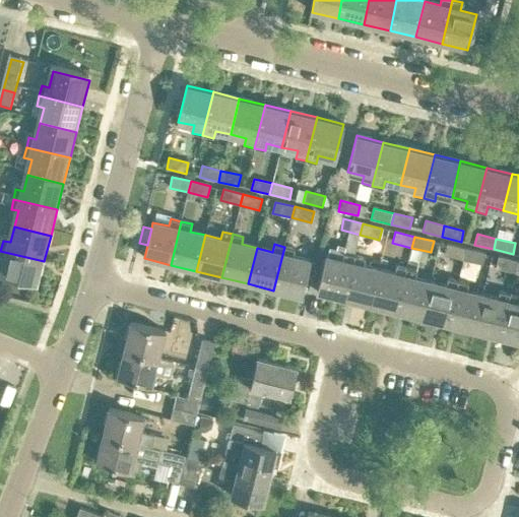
[(444,255),(463,260),(465,249),(447,245),(444,255)]
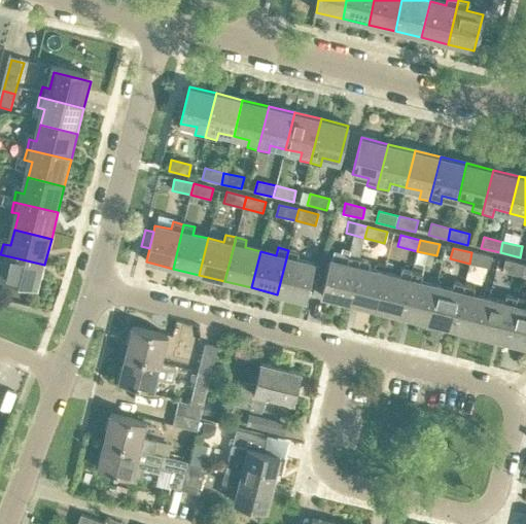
[(288,250),(277,294),(304,301),(313,265),(296,260),(299,252),(288,250)]
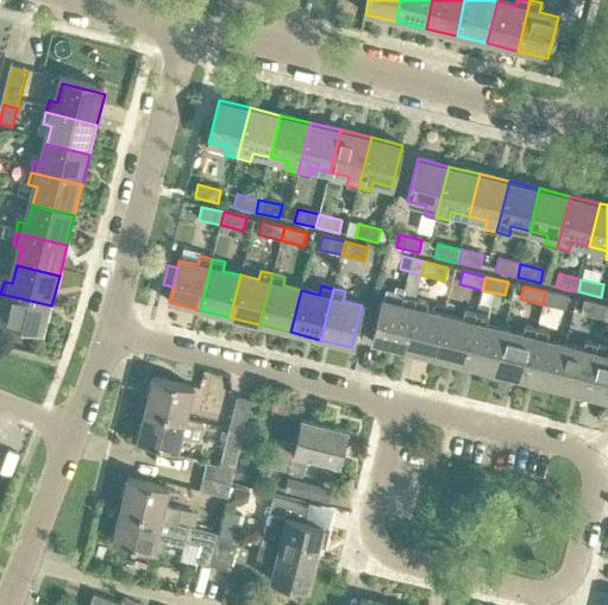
[(545,291),(543,304),(564,310),(568,297),(545,291)]
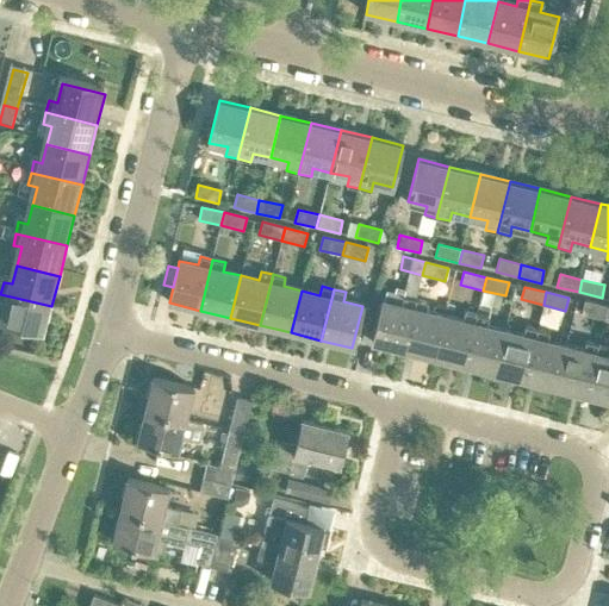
[(51,306),(0,294),(0,295),(0,306),(6,307),(1,326),(44,337),(51,306)]
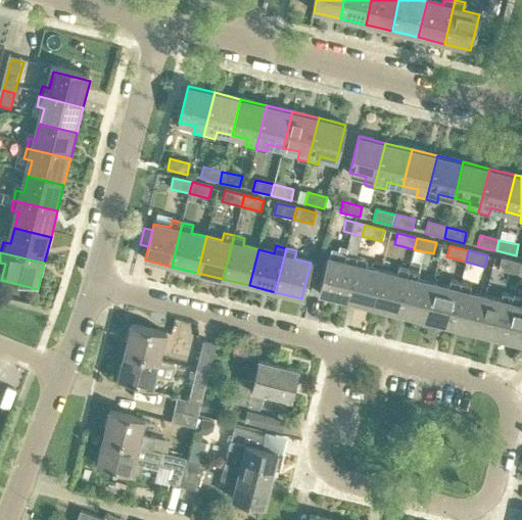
[(319,294),(346,301),(357,257),(346,254),(344,262),(328,258),(319,294)]
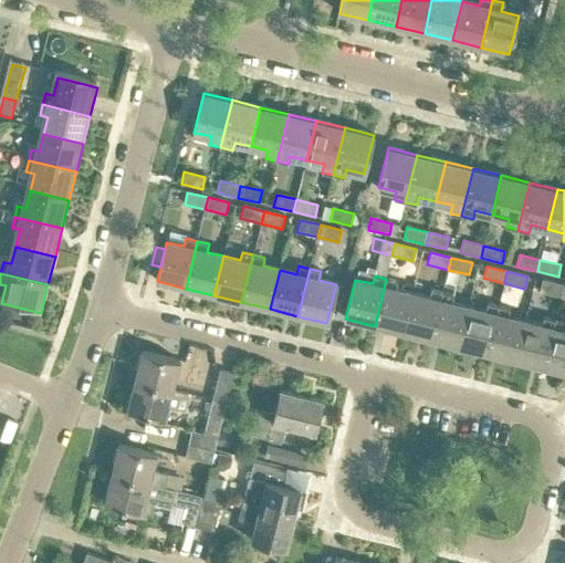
[(375,326),(403,333),(412,293),(396,290),(398,281),(386,279),(375,326)]
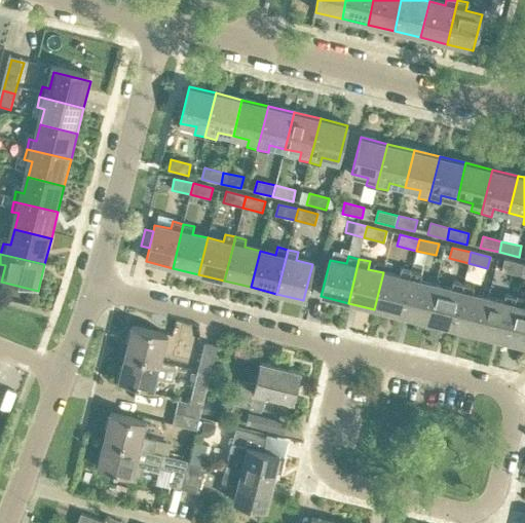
[(501,271),(521,276),(524,265),(504,260),(501,271)]
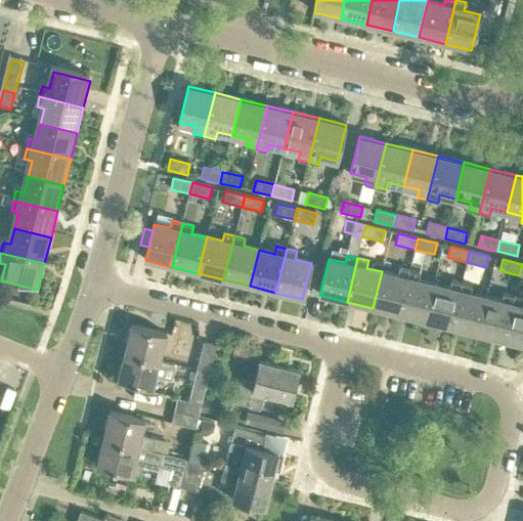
[(373,308),(398,314),(409,270),(399,268),(397,275),(382,271),(373,308)]
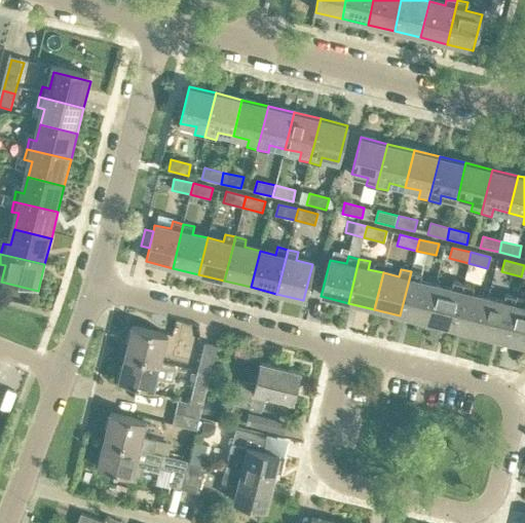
[(400,315),(426,323),(436,286),(420,282),(421,274),(411,271),(400,315)]
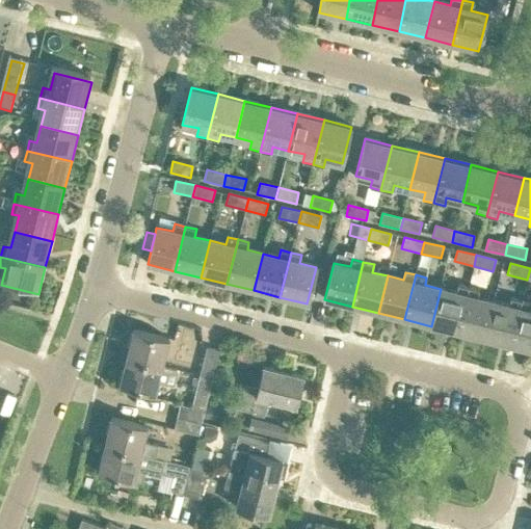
[(431,326),(457,333),(469,288),(458,285),(456,293),(441,289),(431,326)]
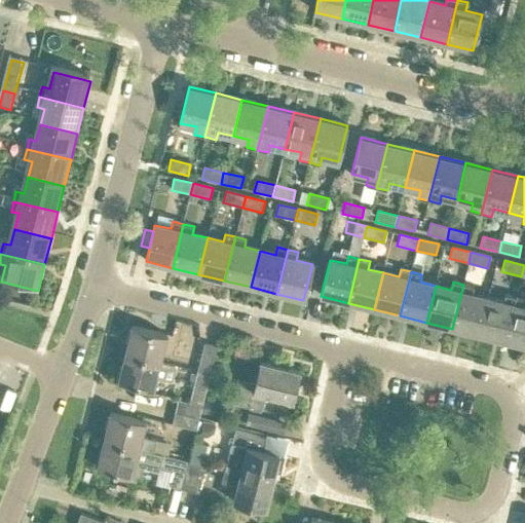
[(452,329),(479,335),(488,298),(472,295),(474,287),(463,285),(452,329)]
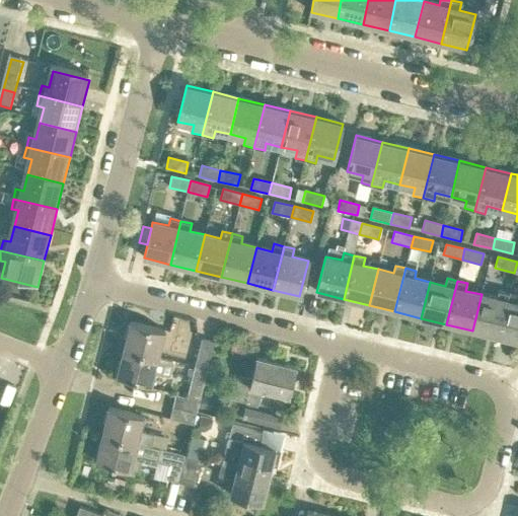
[(472,330),(498,337),(509,293),(498,291),(497,298),(482,294),(472,330)]
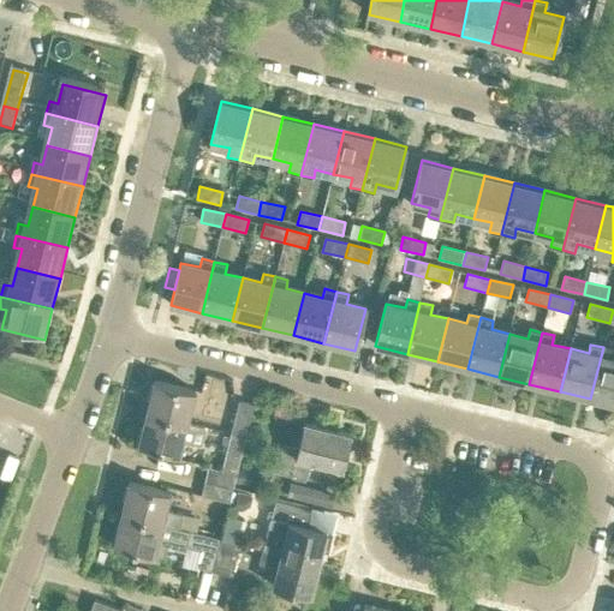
[(613,349),(603,347),(590,399),(613,405),(613,359),(613,349)]
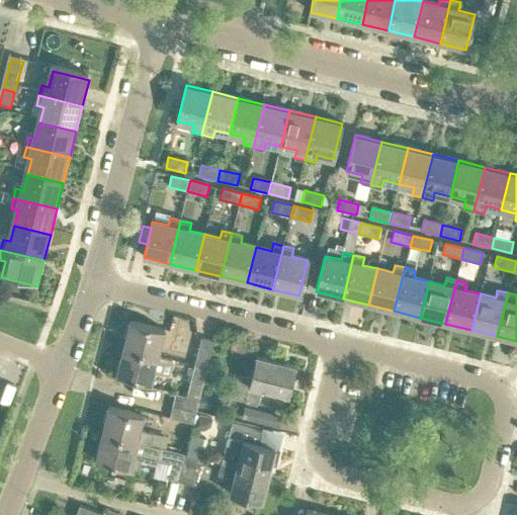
[(132,322),(124,349),(156,356),(162,329),(132,322)]
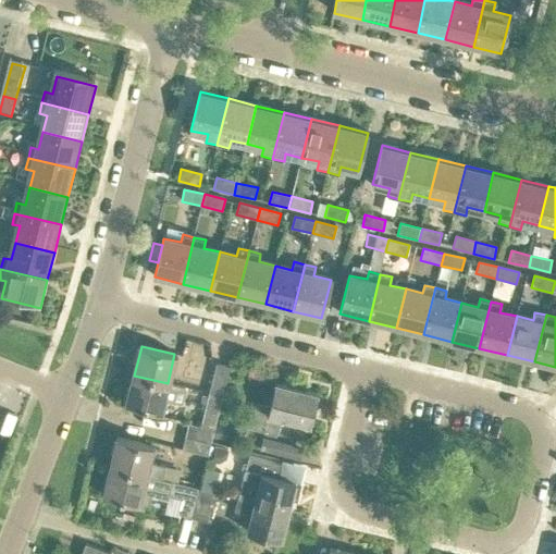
[(214,364),(208,394),(221,397),(227,367),(214,364)]
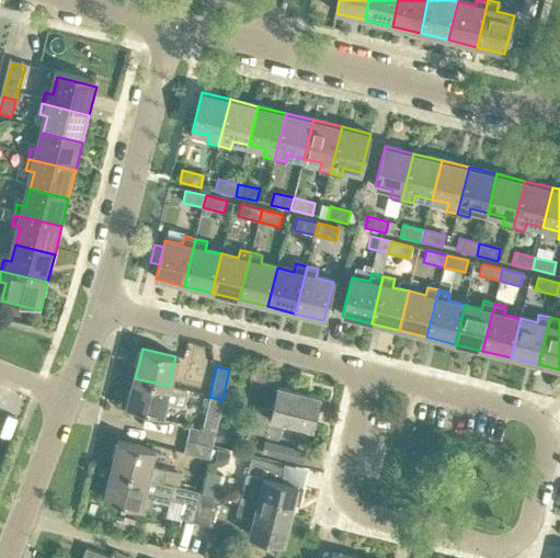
[(169,386),(135,378),(128,408),(162,416),(166,400),(182,403),(185,389),(169,386)]
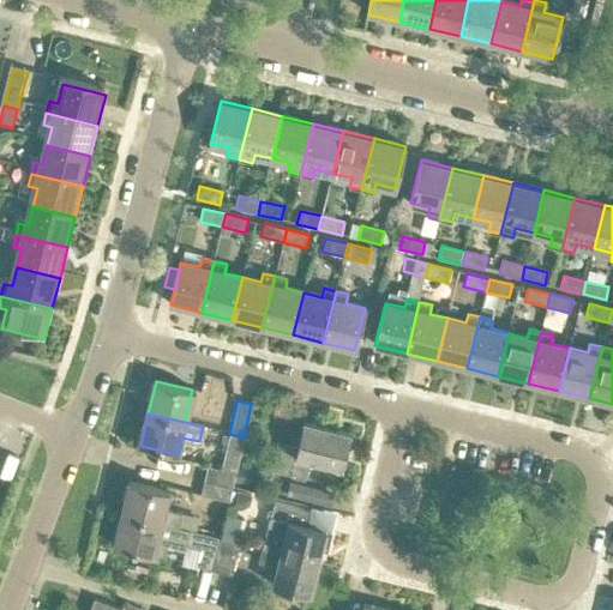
[(277,472),(304,479),(312,461),(342,469),(350,434),(304,423),(298,450),(283,446),(281,456),(278,456),(275,470),(277,470),(277,472)]
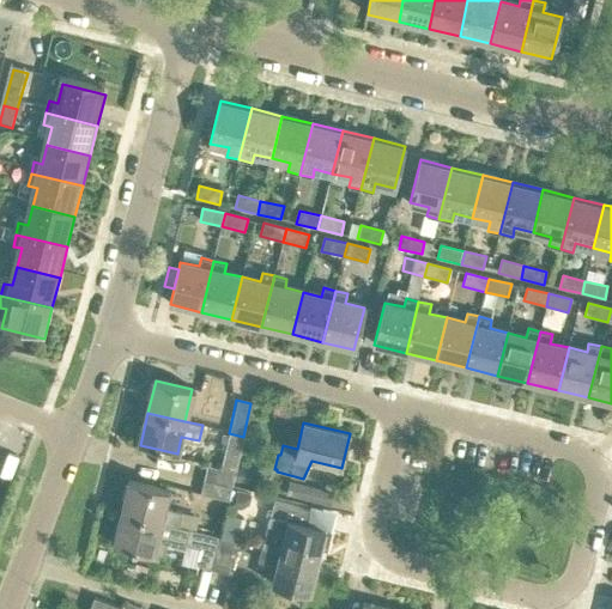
[(207,467),(204,481),(232,488),(243,437),(229,433),(219,469),(207,467)]
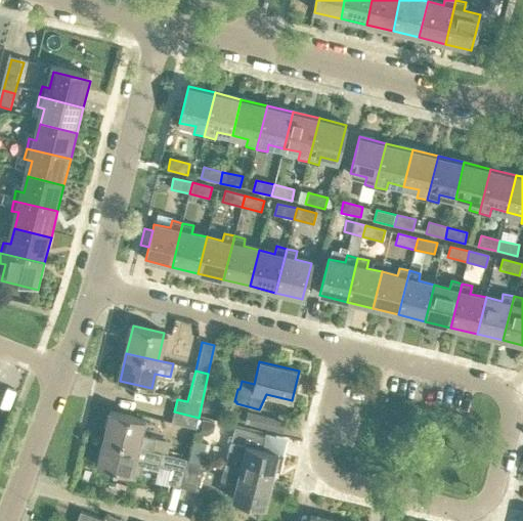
[(202,413),(214,415),(216,403),(204,401),(202,413)]
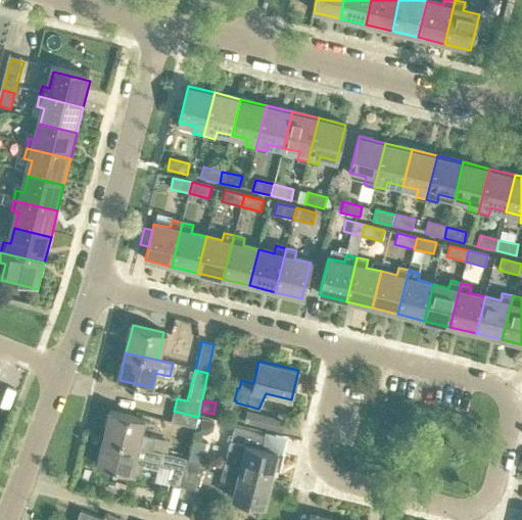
[(111,411),(104,438),(152,451),(153,450),(155,437),(140,434),(143,419),(111,411)]
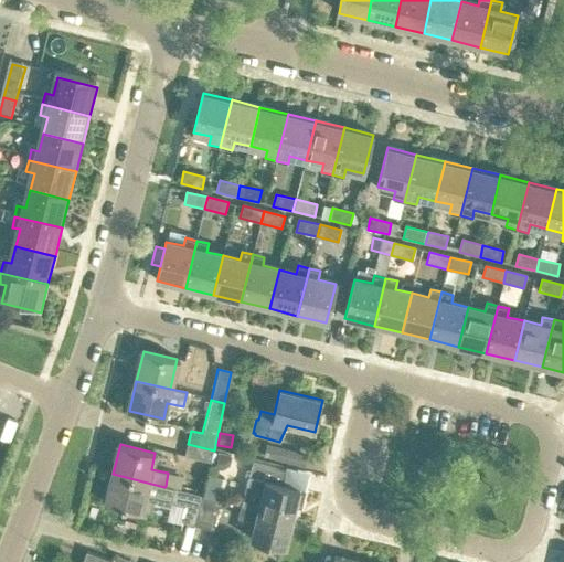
[(214,451),(188,444),(185,456),(211,463),(214,451)]
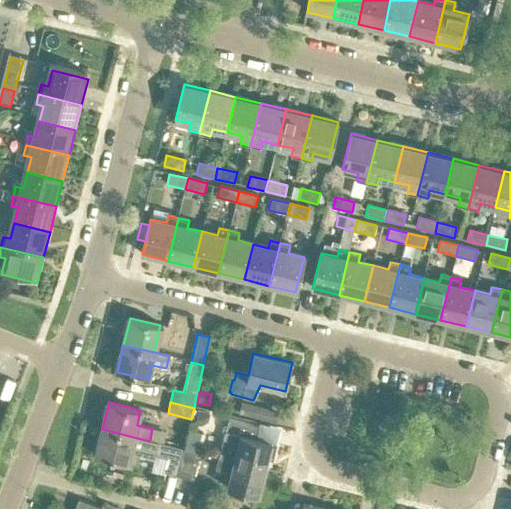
[(240,414),(257,419),(260,407),(243,403),(240,414)]
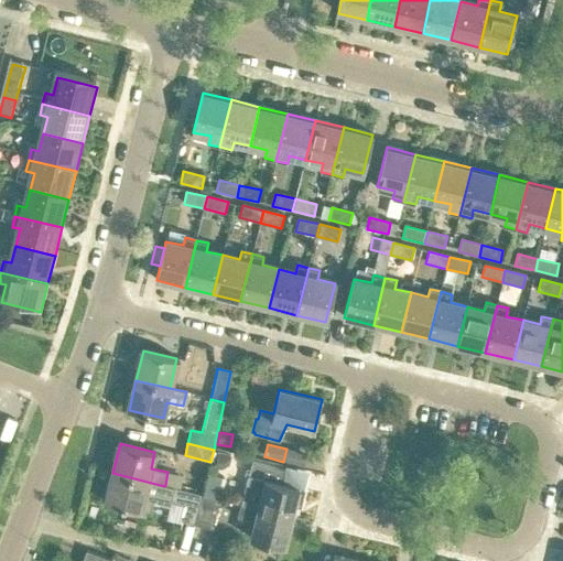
[(214,467),(223,470),(228,466),(231,457),(217,454),(214,467)]
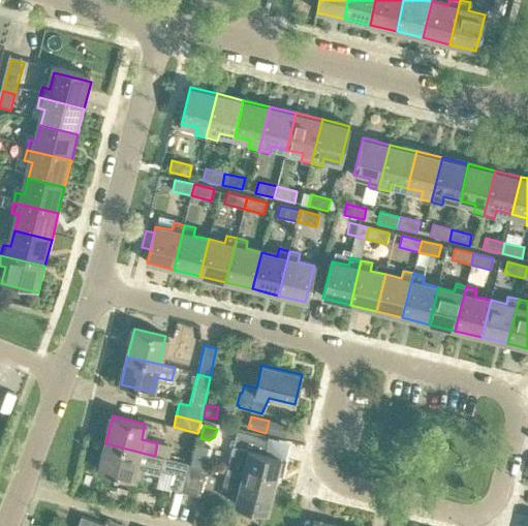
[(237,434),(226,473),(242,477),(274,486),(277,475),(282,476),(286,460),(265,455),(268,442),(237,434)]
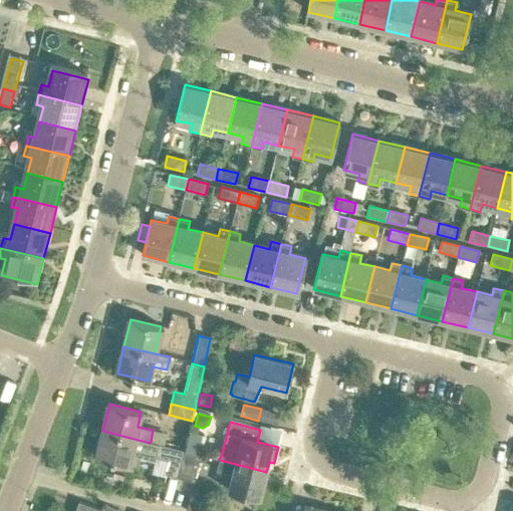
[(166,475),(178,477),(184,451),(160,445),(151,442),(150,443),(102,431),(96,458),(138,468),(141,457),(156,461),(157,457),(170,461),(166,475)]
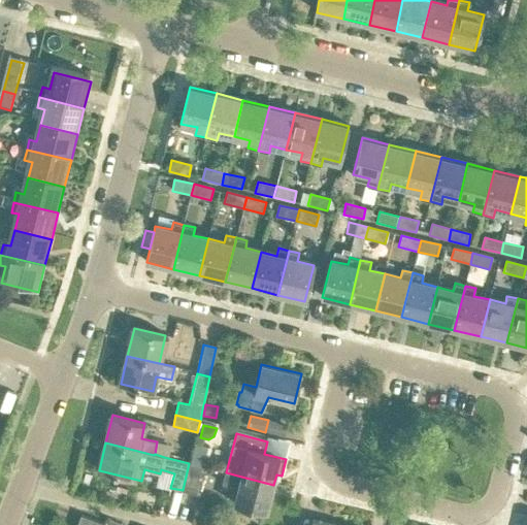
[(189,463),(183,490),(199,494),(206,467),(189,463)]
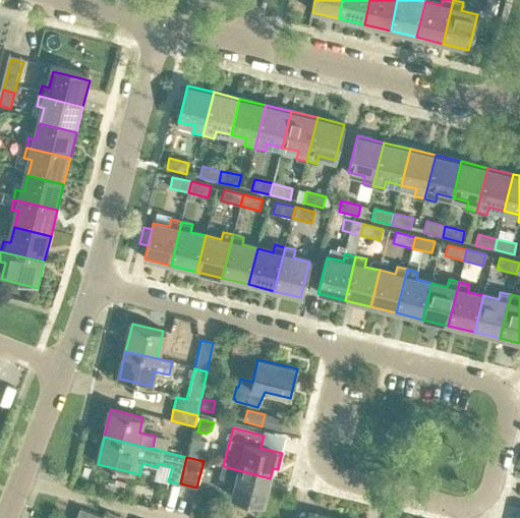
[(238,470),(223,466),(220,478),(235,482),(231,498),(264,506),(270,478),(238,470)]
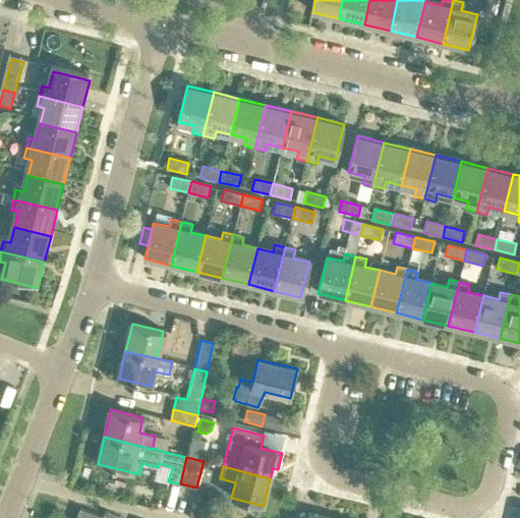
[(101,517),(80,509),(76,517),(101,517)]
